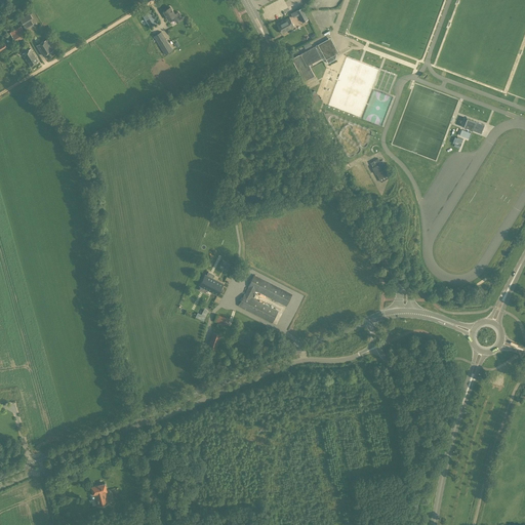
[(170,7),(163,11),(168,19),(172,16),(176,23),(183,19),(177,12),(174,14),(170,7)]
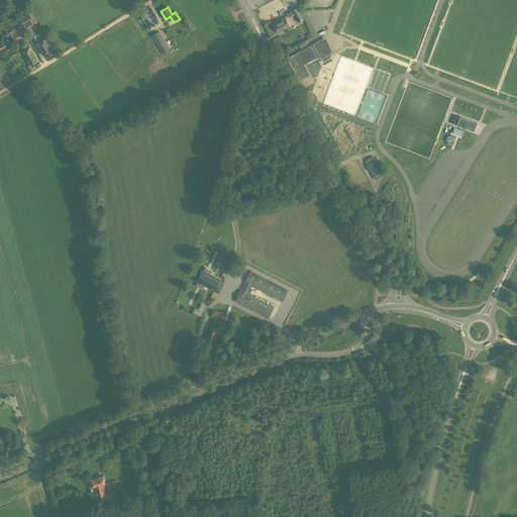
[(297,8),(292,10),(298,21),(303,19),(297,8)]
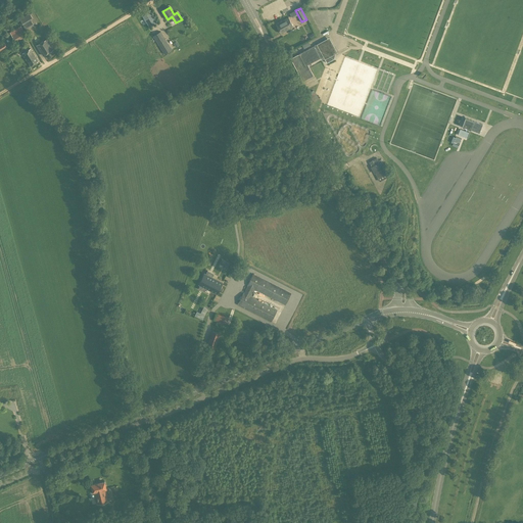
[(156,21),(150,11),(143,16),(149,27),(156,21)]
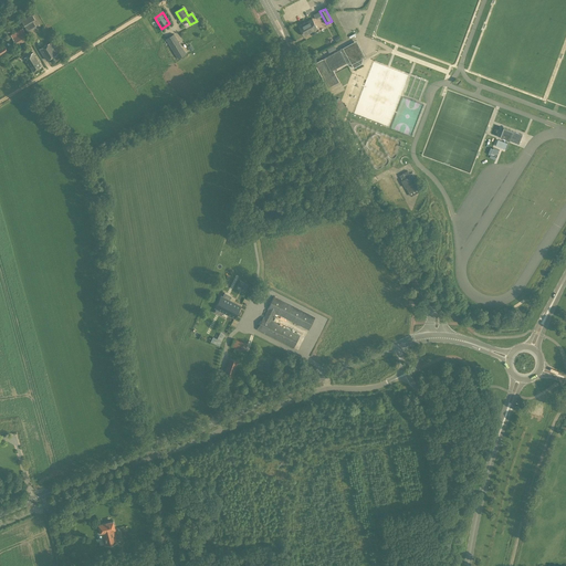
[(33,21),(33,22),(35,20),(32,14),(21,21),(24,27),(33,21)]
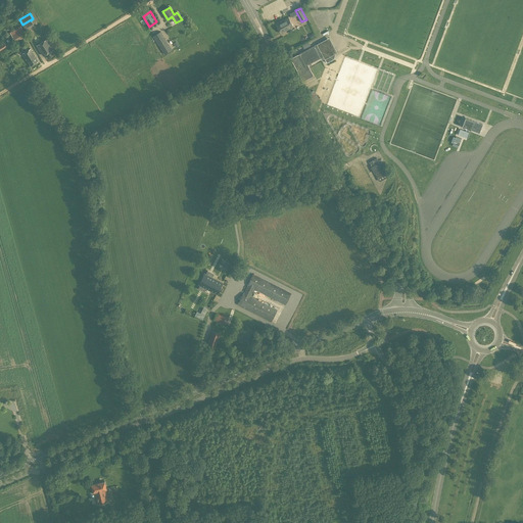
[(281,34),(293,27),(288,17),(276,25),(281,34)]
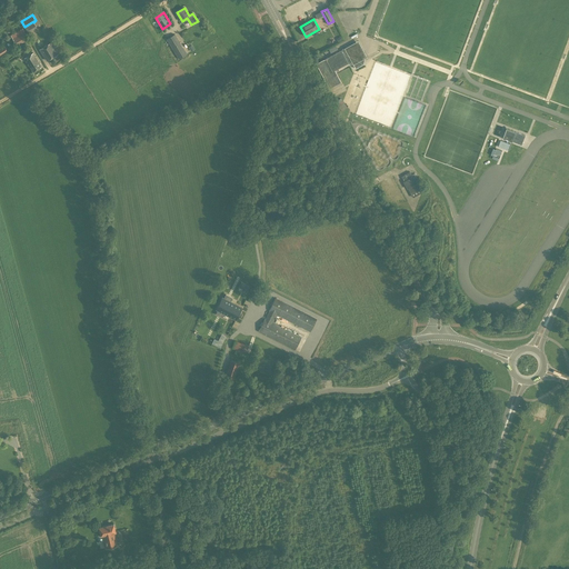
[(37,27),(33,22),(33,21),(25,27),(28,32),(37,27)]
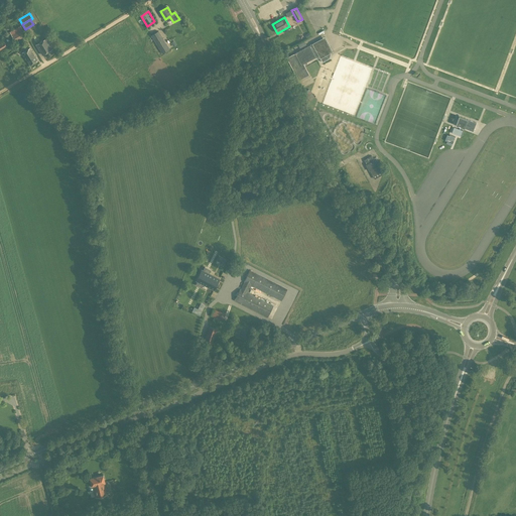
[(21,39),(26,36),(22,28),(11,34),(15,43),(21,40),(21,39)]
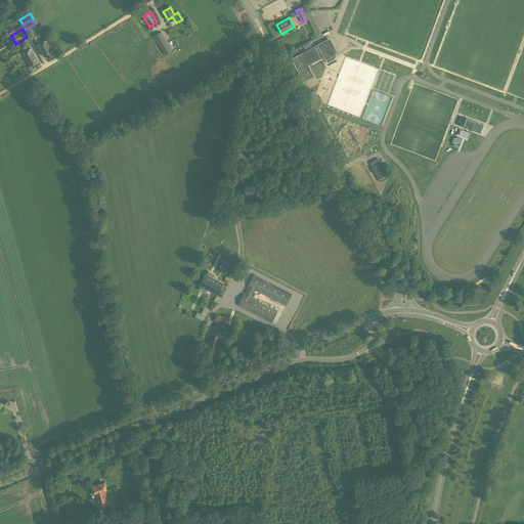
[(165,55),(172,50),(162,33),(154,37),(165,55)]
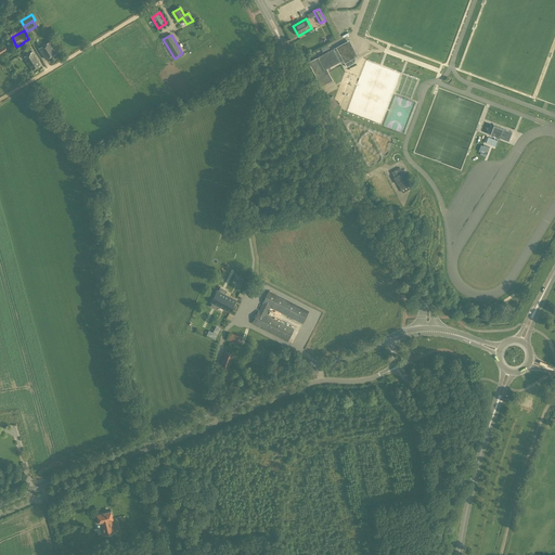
[(46,59),(56,52),(49,41),(38,48),(46,59)]
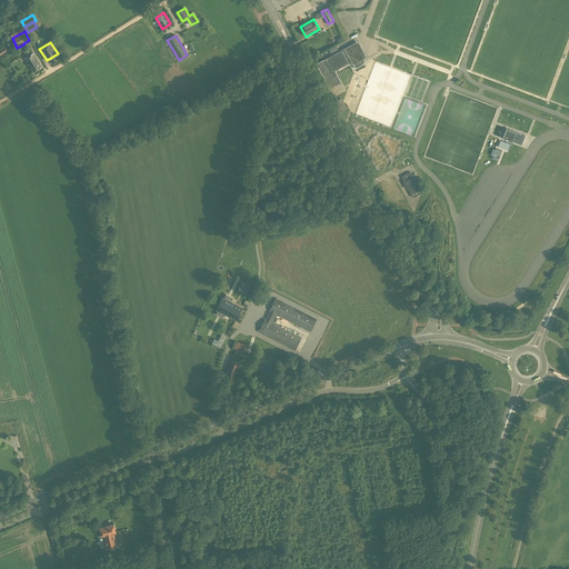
[(363,65),(365,59),(356,42),(345,49),(326,59),(332,72),(335,71),(335,70),(351,61),(353,65),(356,69),(363,65)]
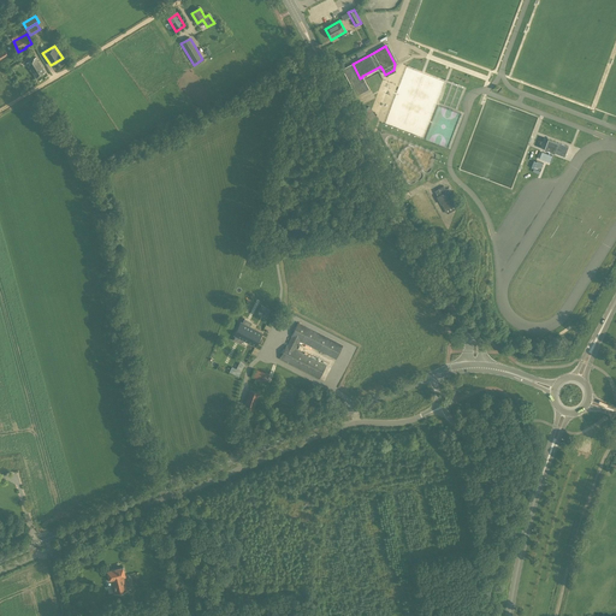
[(35,78),(45,72),(34,55),(24,61),(35,78)]
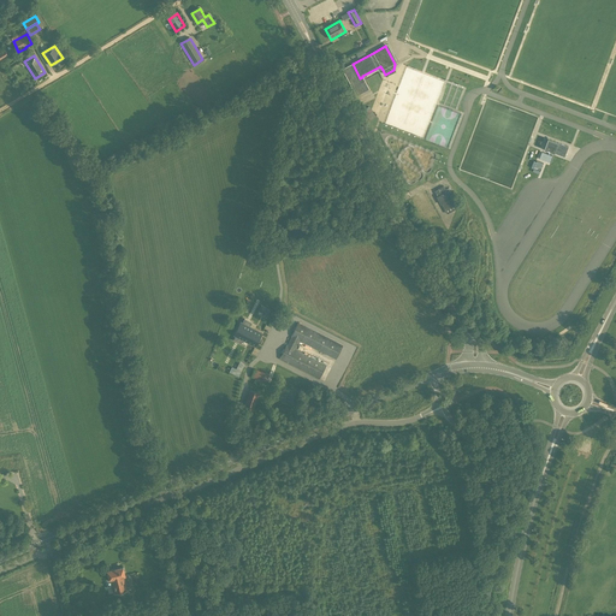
[(360,78),(353,64),(342,70),(357,96),(369,89),(362,76),(362,77),(360,78)]
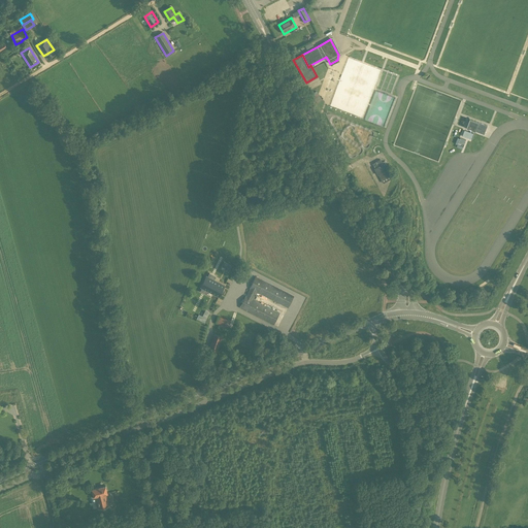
[(482,130),(485,131),(487,126),(469,119),(466,128),(481,133),(482,130)]
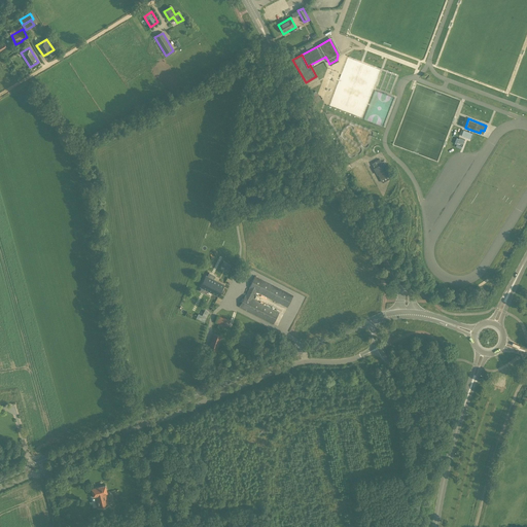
[(471,139),(473,133),(463,130),(461,135),(471,139)]
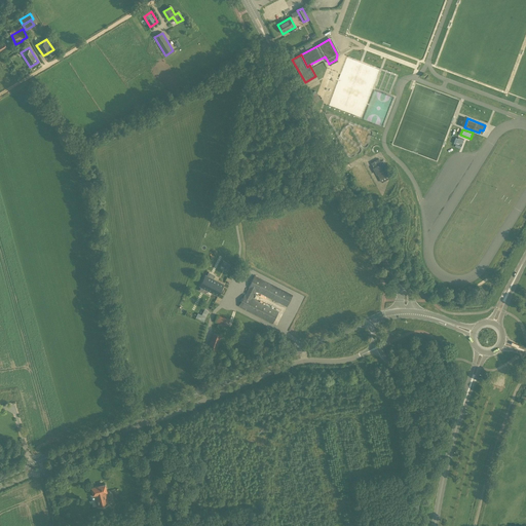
[(379,159),(371,163),(373,167),(376,175),(377,174),(381,182),(389,178),(385,170),(385,168),(386,168),(382,160),(380,162),(379,159)]
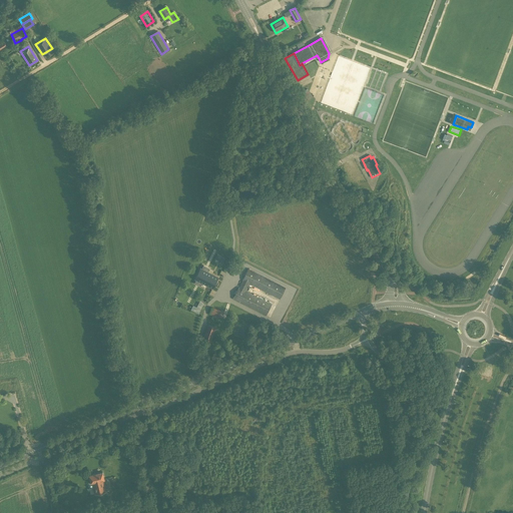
[(212,289),(218,278),(199,269),(194,280),(212,289)]
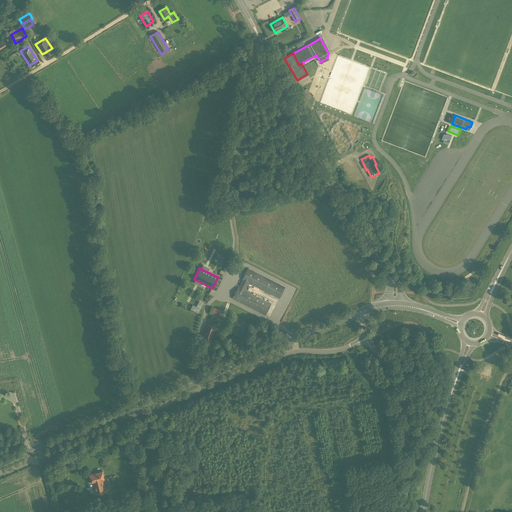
[(279,299),(285,287),(247,268),(241,280),(242,280),(239,287),(238,286),(232,298),(265,315),(271,304),(245,290),(249,283),(279,299)]
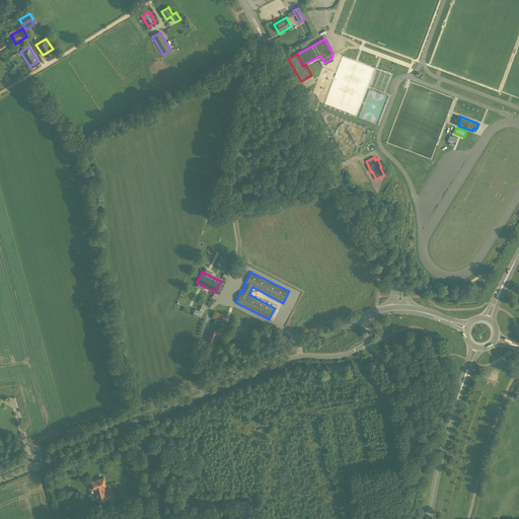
[(196,308),(194,313),(202,317),(208,304),(204,302),(200,310),(196,308)]
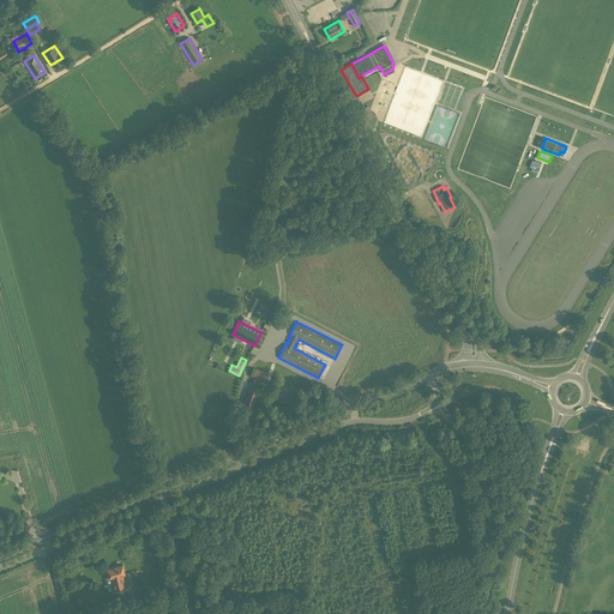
[(253,367),(251,377),(262,380),(262,379),(266,381),(269,373),(253,367)]
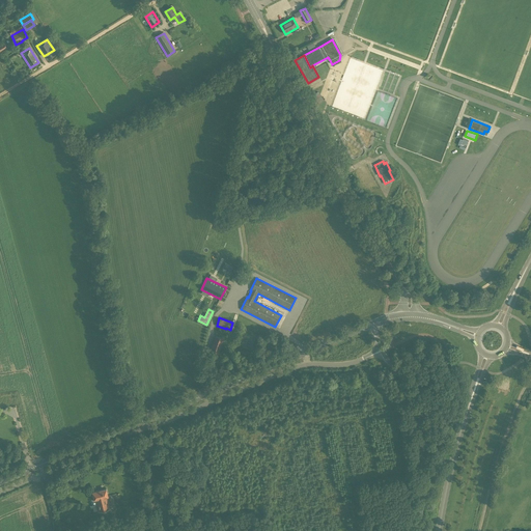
[(220,352),(224,338),(216,335),(211,348),(220,352)]
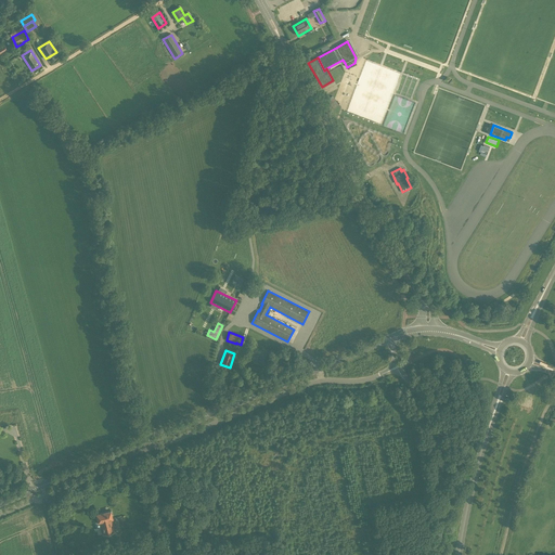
[(112,519),(113,519),(111,511),(97,514),(98,523),(94,524),(95,529),(101,528),(102,528),(104,536),(115,532),(112,519)]
